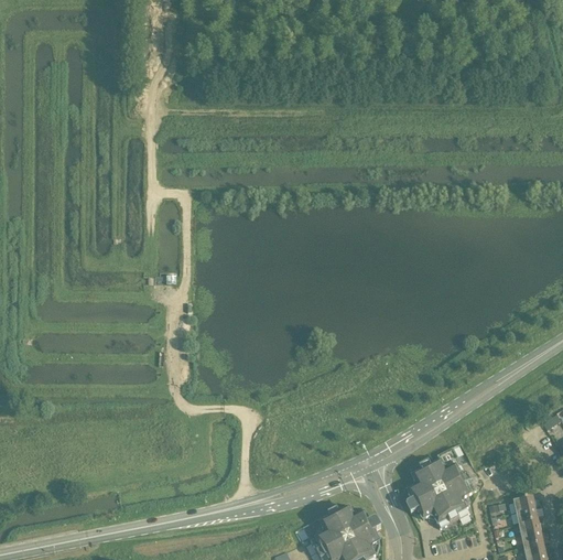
[(175,272),(153,272),(153,282),(175,282),(175,272)]
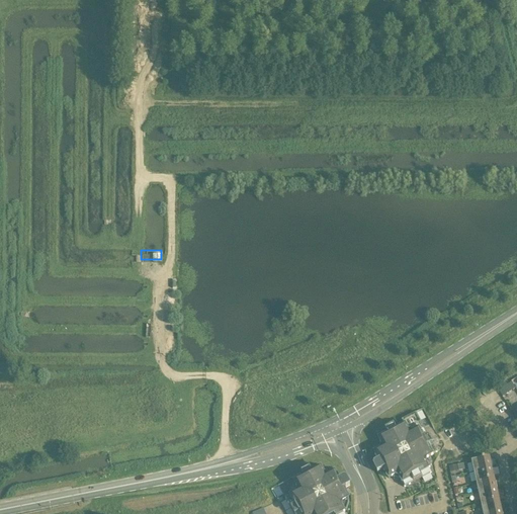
[(515,387),(510,378),(505,381),(509,390),(515,387)]
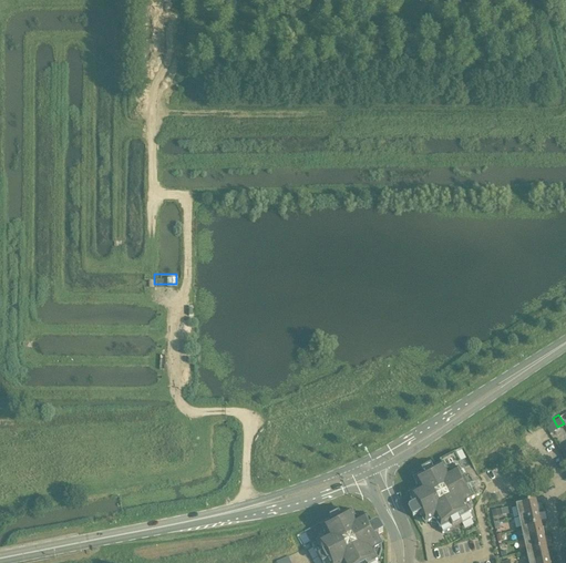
[(477,492),(467,472),(463,463),(454,448),(439,457),(441,461),(432,466),(430,461),(420,466),(423,471),(413,476),(417,483),(415,488),(409,491),(414,501),(409,503),(408,507),(412,514),(419,511),(424,520),(431,517),(433,518),(435,518),(442,530),(471,514),(465,502),(466,498),(477,492)]
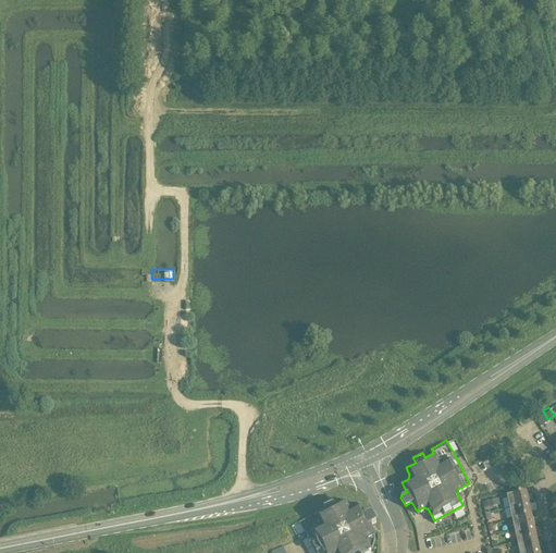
[(508,504),(529,500),(527,491),(526,492),(524,488),(506,492),(508,504)]
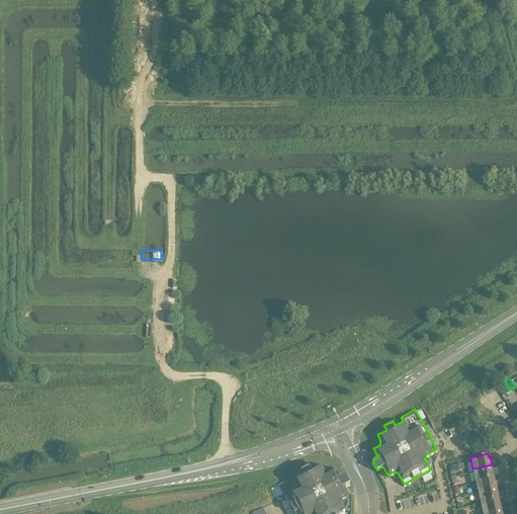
[(492,464),(472,468),(476,480),(493,476),(493,473),(494,473),(492,464)]
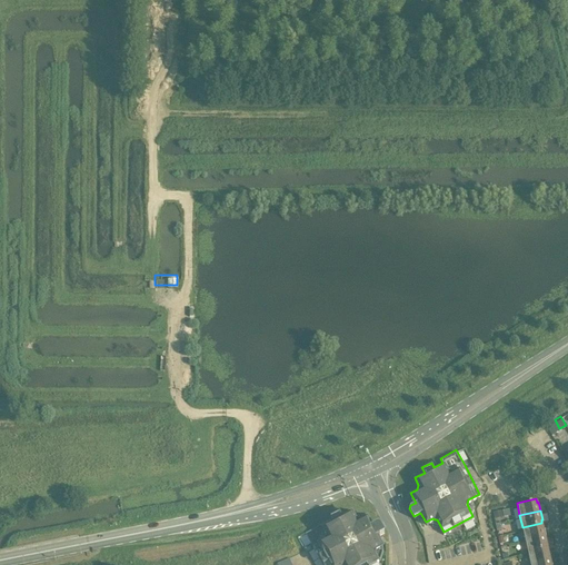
[(314,525),(305,531),(309,538),(312,545),(315,547),(318,555),(324,564),(380,564),(374,554),(376,549),(382,545),(377,535),(384,532),(379,524),(377,523),(372,526),(367,516),(360,519),(355,518),(351,512),(341,516),(339,512),(329,517),(332,522),(331,522),(324,526),(320,522),(314,525)]
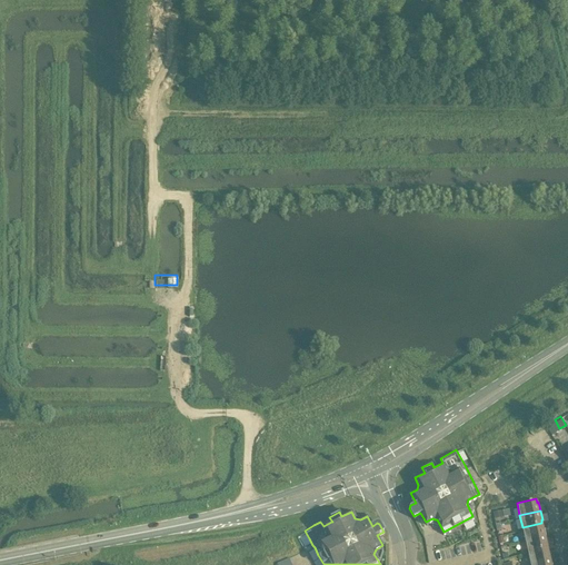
[(542,526),(541,523),(522,527),(525,539),(546,534),(544,526),(542,526)]
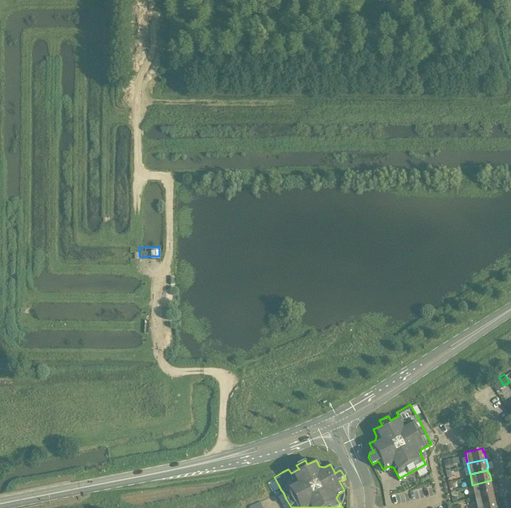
[(493,488),(491,480),(472,485),(474,495),(492,491),(491,488),(493,488)]
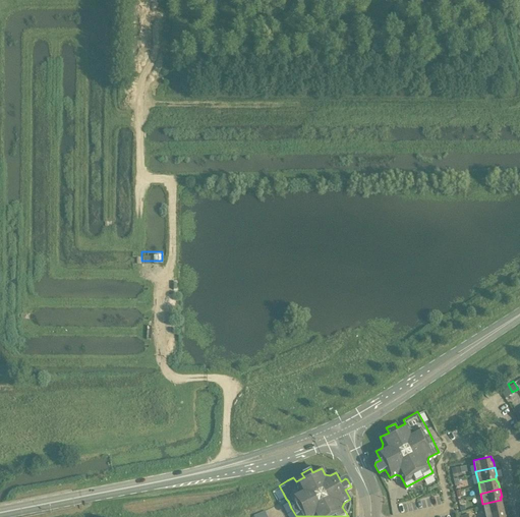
[(501,500),(482,504),(485,515),(505,510),(503,503),(502,503),(501,500)]
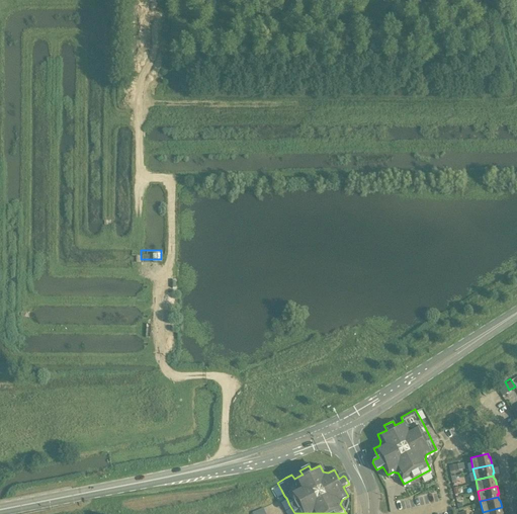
[(253,513),(266,513),(262,505),(251,509),(253,513)]
